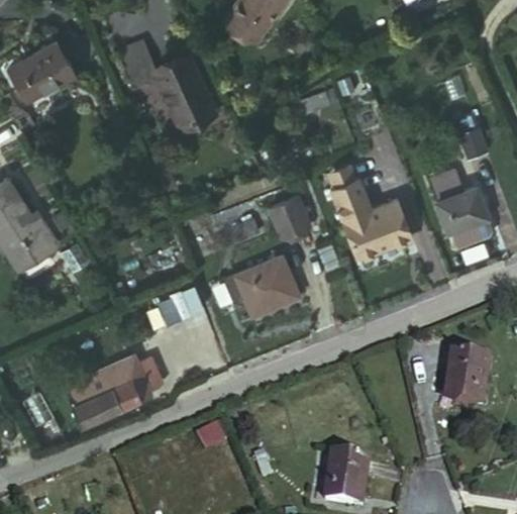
[(244,45),(276,0),(228,0),(211,23),(244,45)]
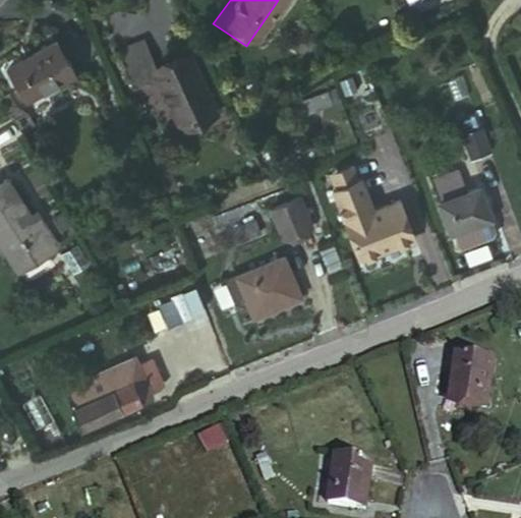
[(2,71),(24,106),(68,76),(48,43),(2,71)]
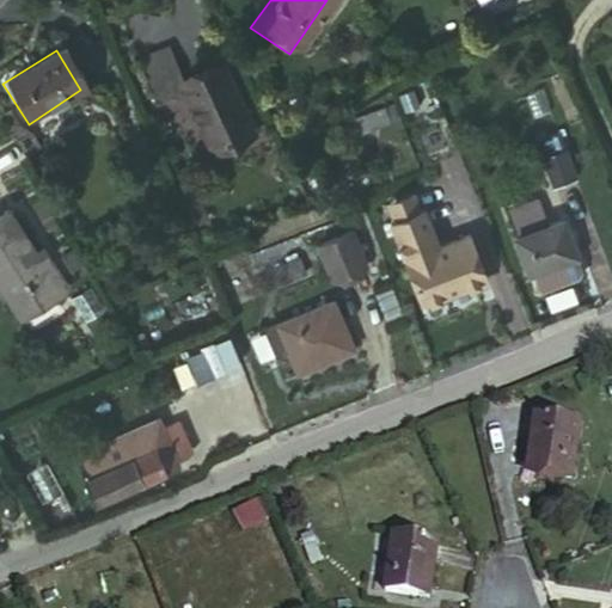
[(228,74),(188,92),(218,163),(261,143),(228,74)]
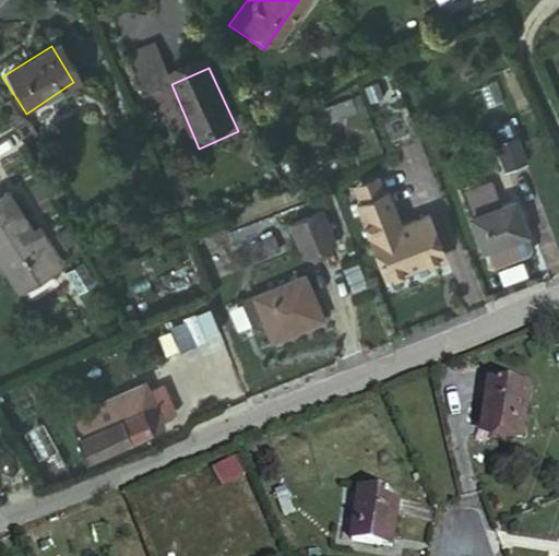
[(355,115),(318,127),(323,142),(359,130),(355,115)]
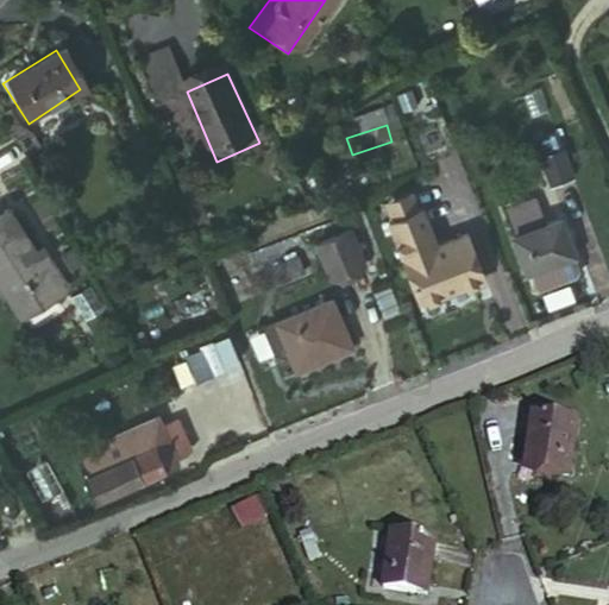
[(564,150),(540,158),(551,188),(575,180),(564,150)]
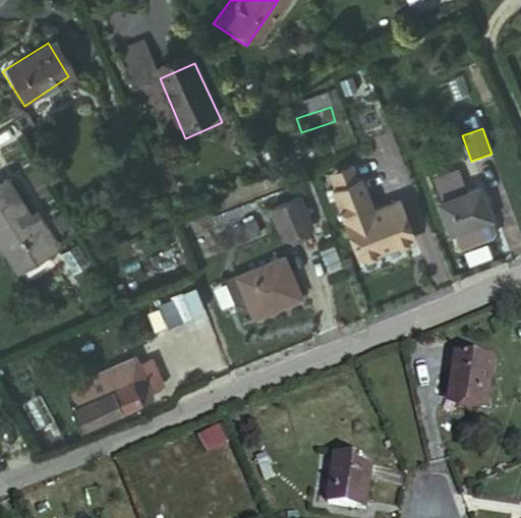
[(364,254),(415,236),(404,205),(402,206),(400,200),(379,208),(368,177),(340,187),(364,254)]
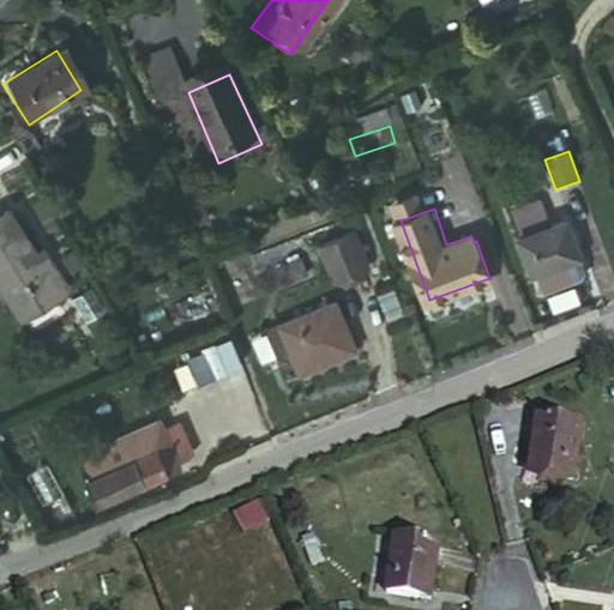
[(570,218),(521,237),(535,277),(587,258),(570,218)]
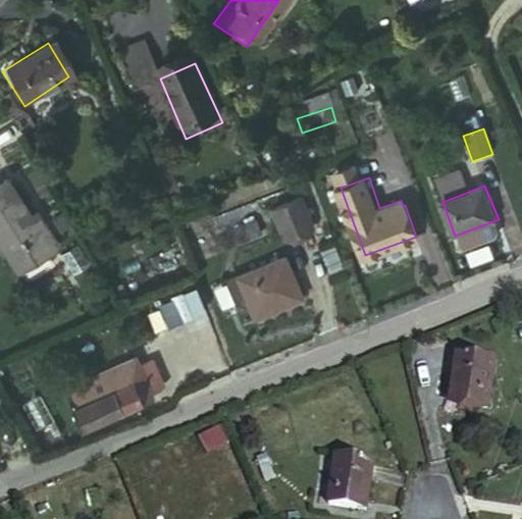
[(0,202),(0,245),(23,283),(58,261),(15,193),(0,202)]
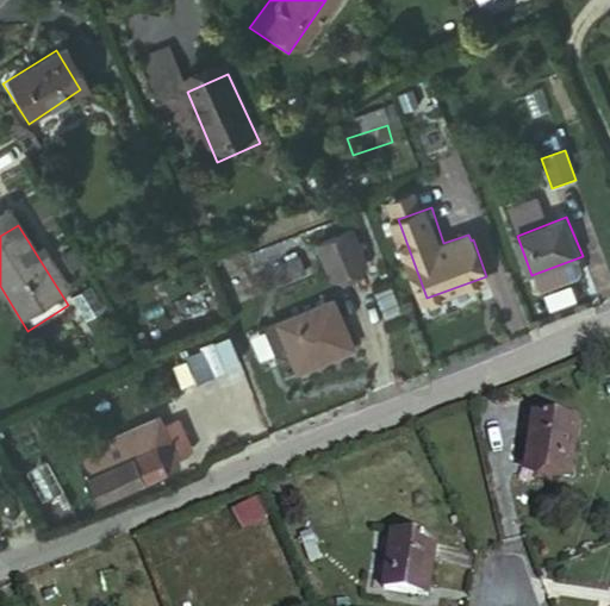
[(355,232),(327,241),(336,273),(366,266),(355,232)]
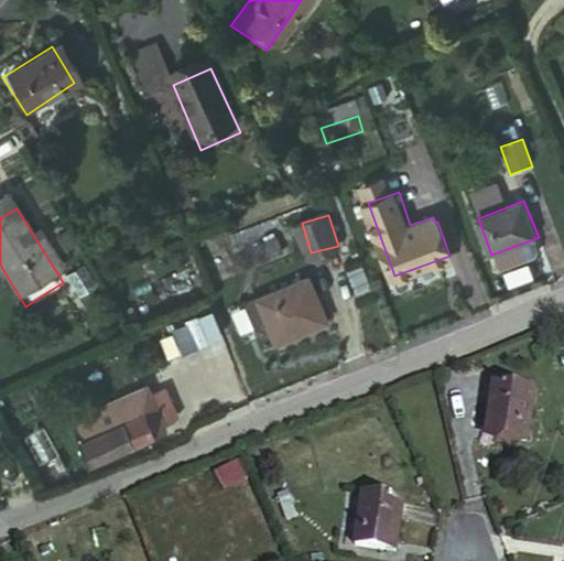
[(307,286),(248,308),(255,331),(264,330),(271,346),(321,331),(307,286)]
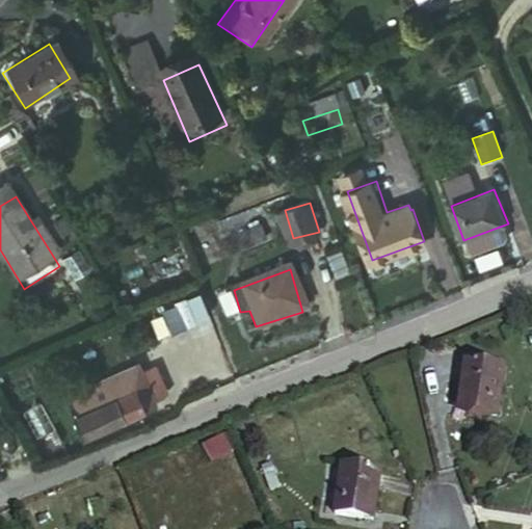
[(184,328),(209,320),(201,295),(176,303),(184,328)]
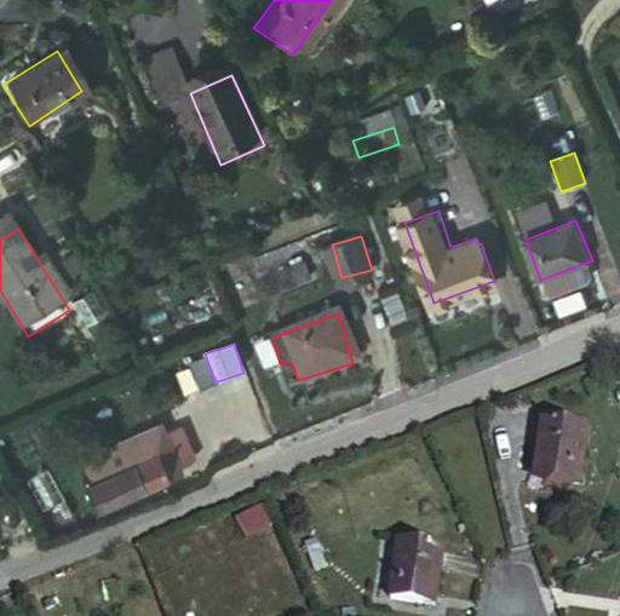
[(535,421),(528,483),(574,490),(581,430),(535,421)]
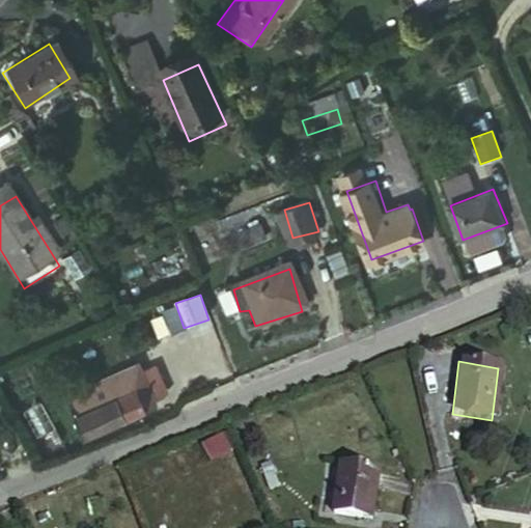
[(140,366),(66,395),(83,437),(157,408),(140,366)]
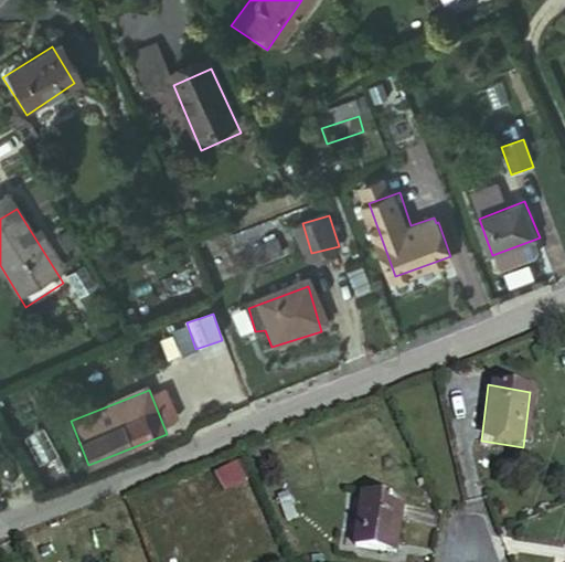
[(224,496),(247,488),(241,467),(216,475),(224,496)]
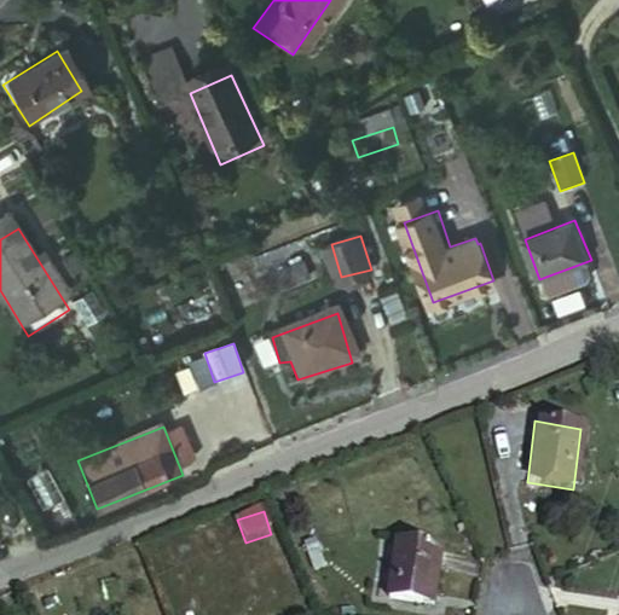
[(440,560),(394,550),(385,608),(415,614),(433,614),(440,560)]
